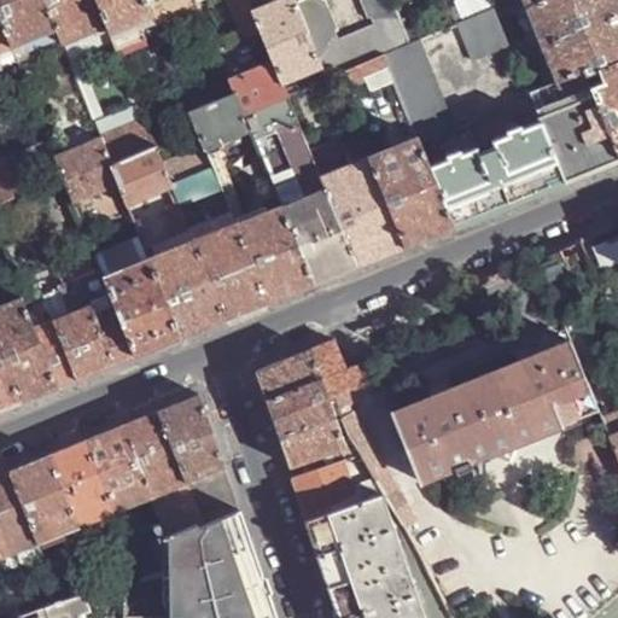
[(0,0),(0,19),(11,47),(56,29),(42,0),(0,0)]
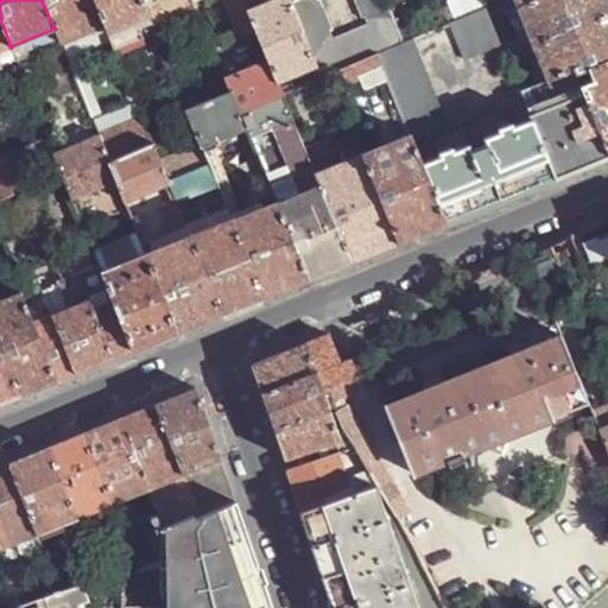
[(42,0),(55,29),(59,43),(105,25),(94,0),(42,0)]
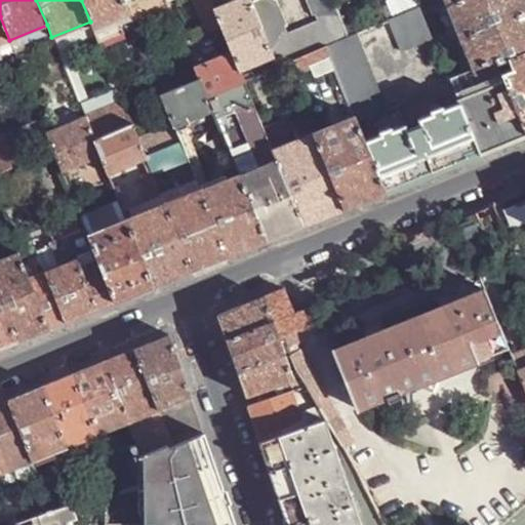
[(81,0),(90,22),(92,28),(127,13),(121,0),(81,0)]
